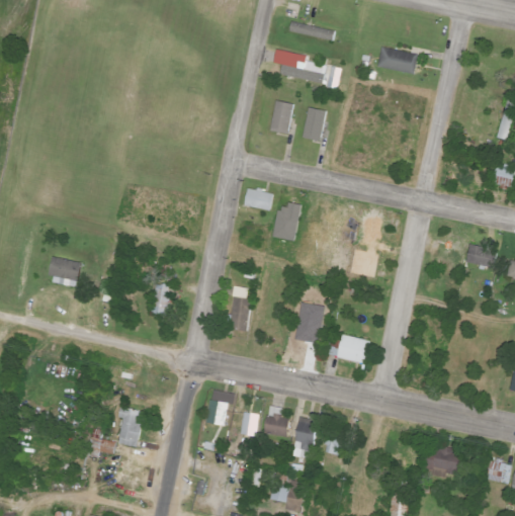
[(289,31),(334,41),(336,30),(292,21),(289,31)]
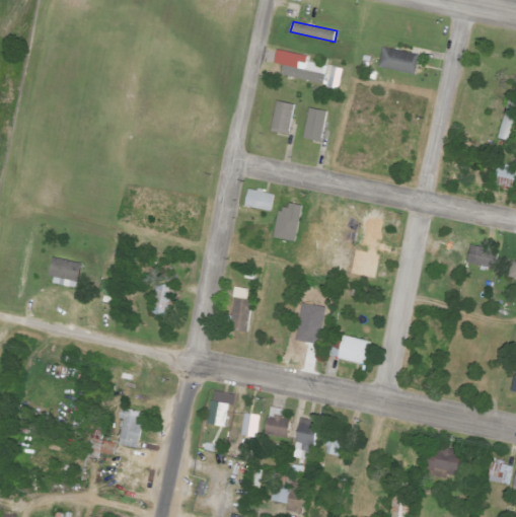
[(419,53),(381,48),(379,68),(417,72),(419,53)]
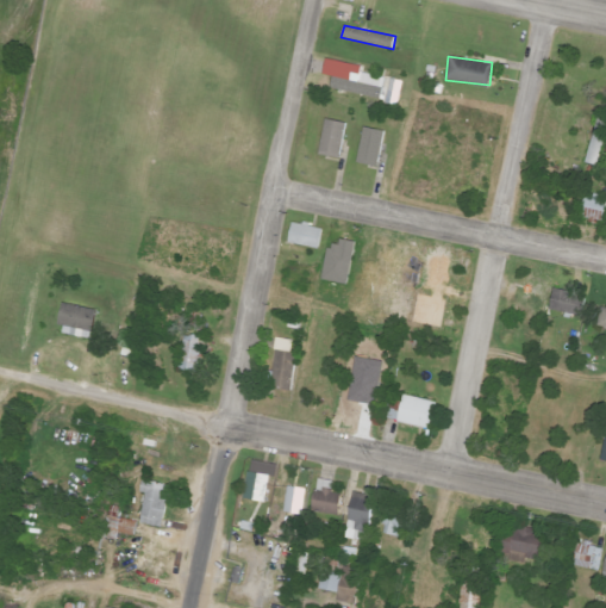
[(360,81),(333,76),(331,88),(398,101),(401,80),(362,72),(360,81)]
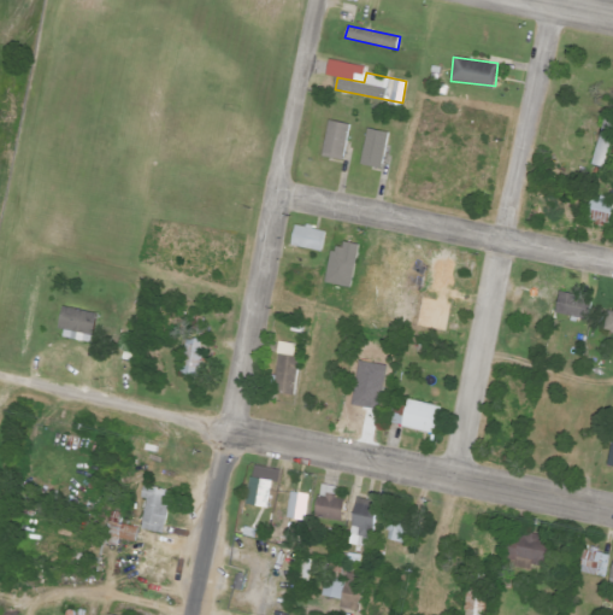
[(322,154),(343,158),(351,123),(329,119),(322,154)]
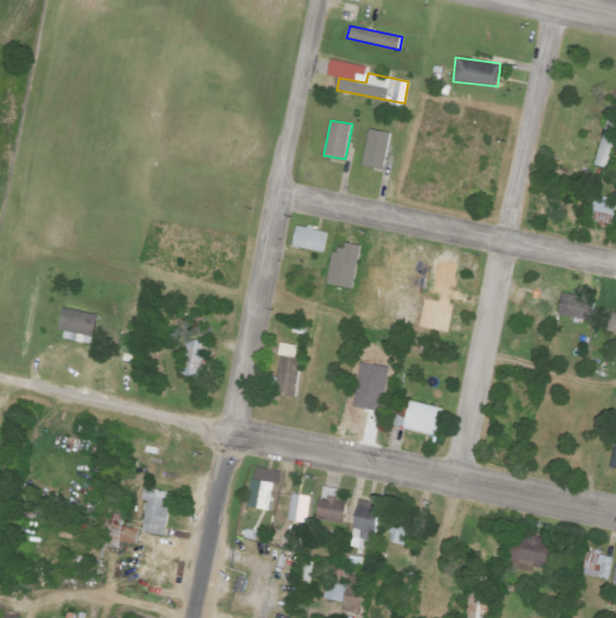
[(363,165),(385,169),(391,131),(368,129),(363,165)]
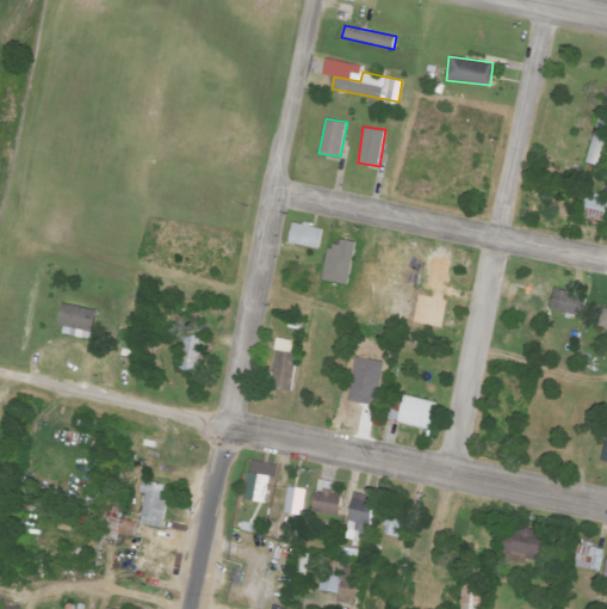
[(606,196),(584,195),(583,211),(606,213),(606,196)]
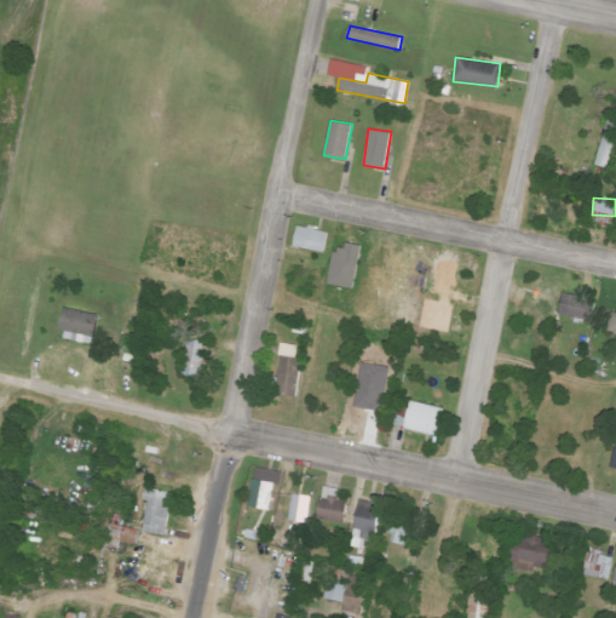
[(326,252),(329,232),(298,224),(293,246),(326,252)]
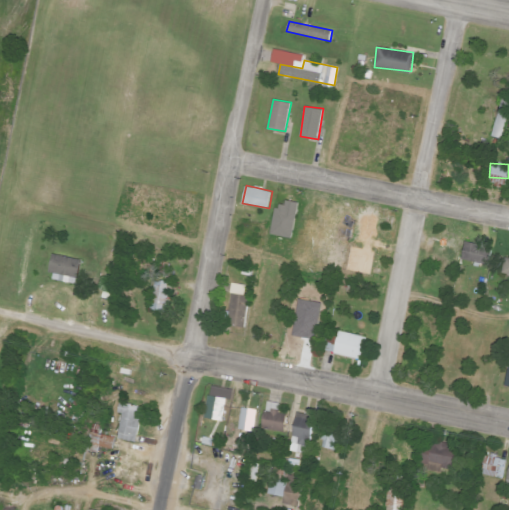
[(293,237),(297,201),(282,199),(281,209),(273,207),(270,234),(293,237)]
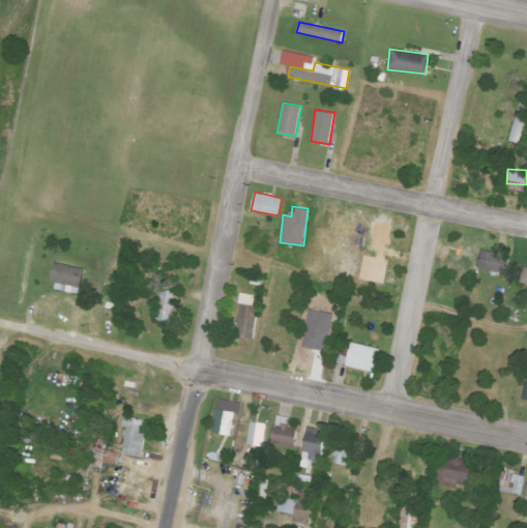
[(505,274),(510,256),(481,248),(477,267),(505,274)]
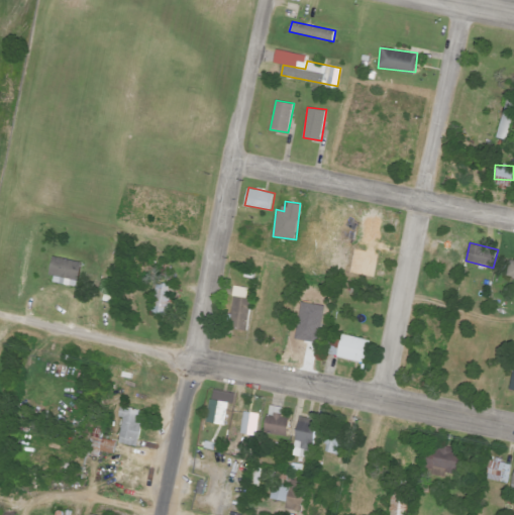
[(77,287),(82,262),(55,255),(49,281),(77,287)]
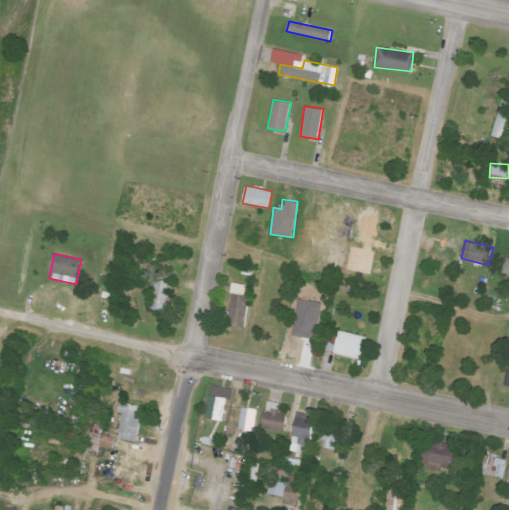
[(170,281),(153,280),(150,310),(167,311),(170,281)]
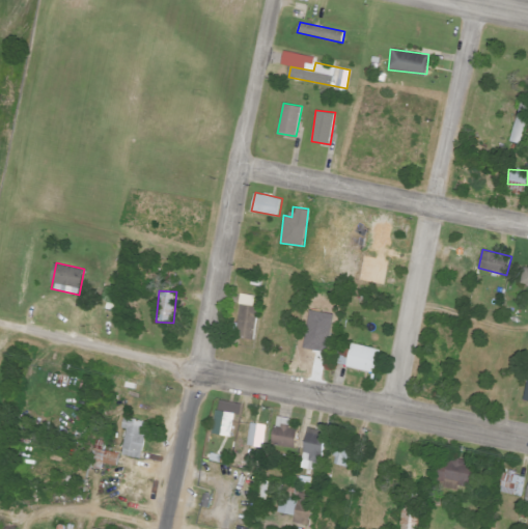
[(255,296),(243,293),(235,336),(253,339),(259,306),(253,305),(255,296)]
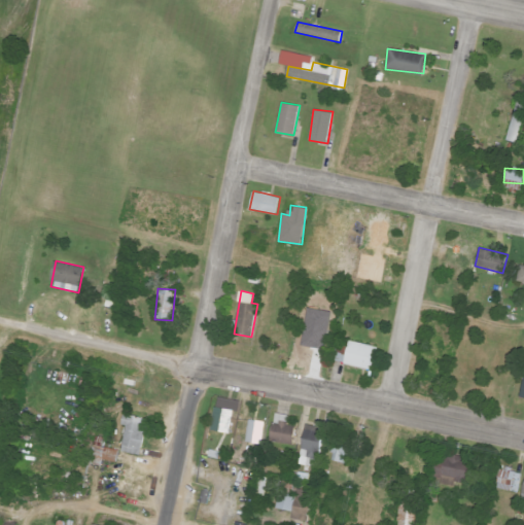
[(326,312),(309,311),(309,320),(305,320),(304,342),(317,343),(317,333),(320,334),(320,328),(324,328),(326,312)]
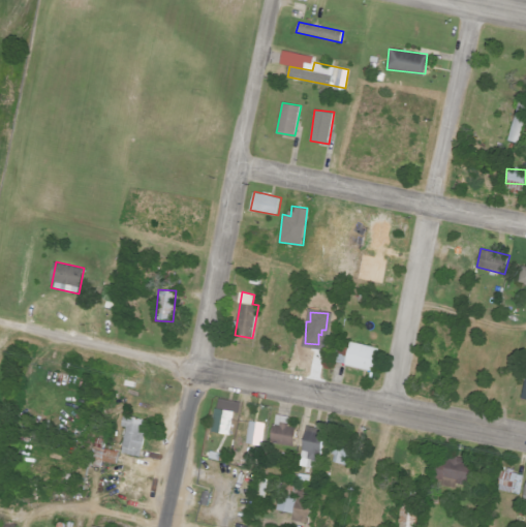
[(346,366),(374,370),(378,347),(349,342),(346,366)]
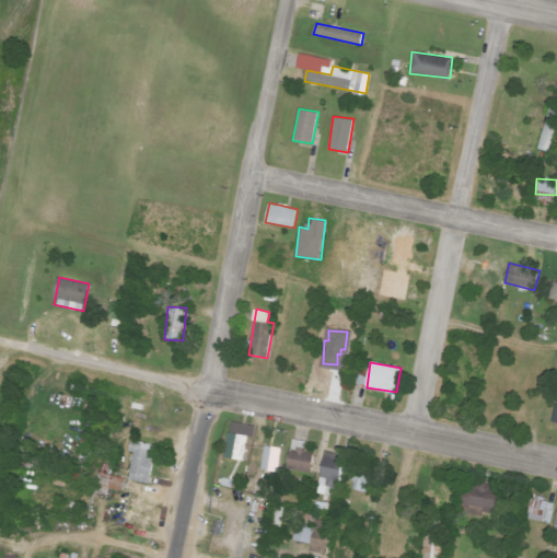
[(250,436),(229,431),(223,455),(244,460),(250,436)]
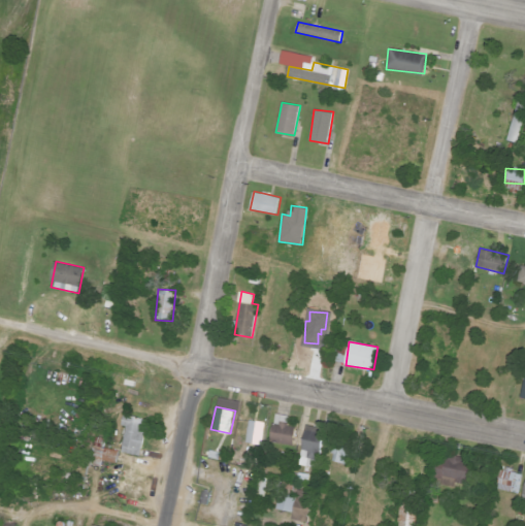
[(146,418),(123,415),(121,425),(124,425),(121,453),(142,455),(146,418)]
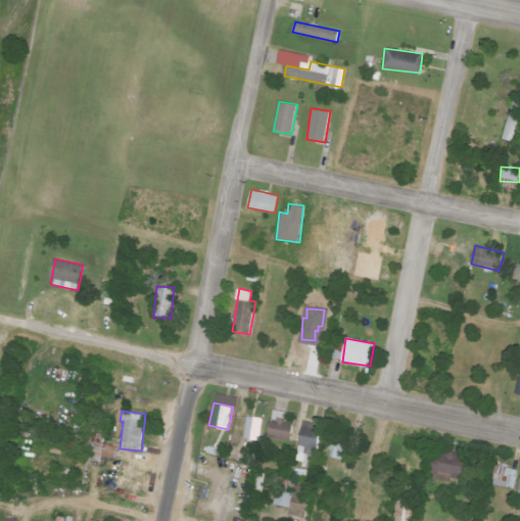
[(258,440),(262,417),(246,415),(243,438),(258,440)]
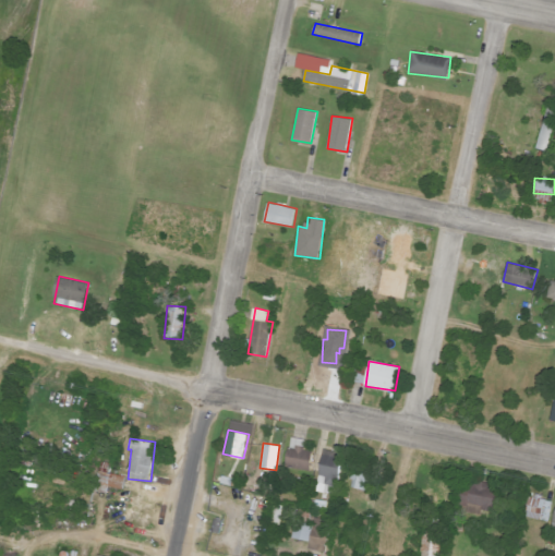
[(336,495),(344,452),(322,448),(314,491),(336,495)]
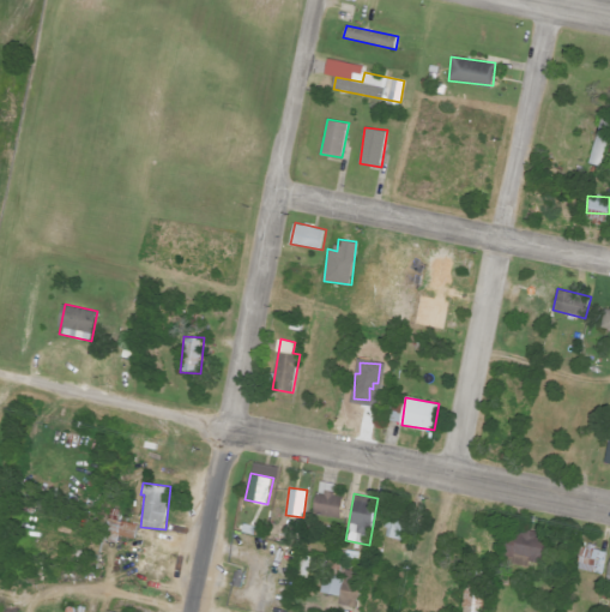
[(382,534),(400,540),(405,522),(387,516),(382,534)]
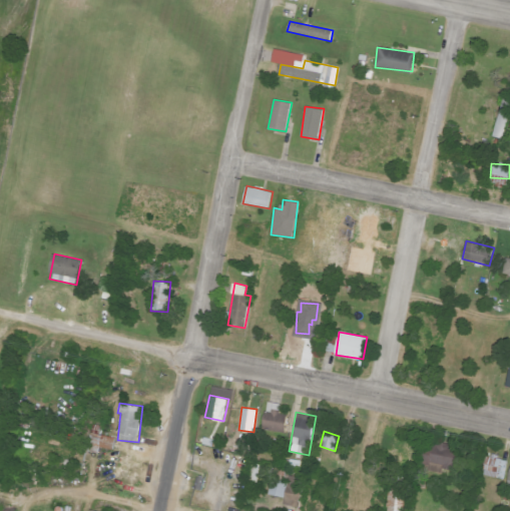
[(91,449),(92,446),(114,447),(114,436),(89,434),(88,449),(91,449)]
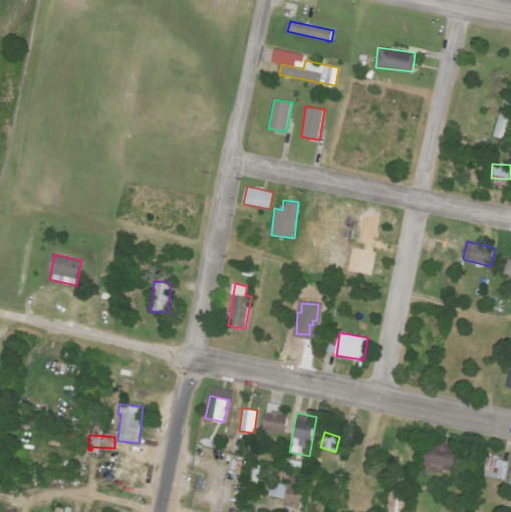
[(428,440),(422,463),(454,471),(460,449),(428,440)]
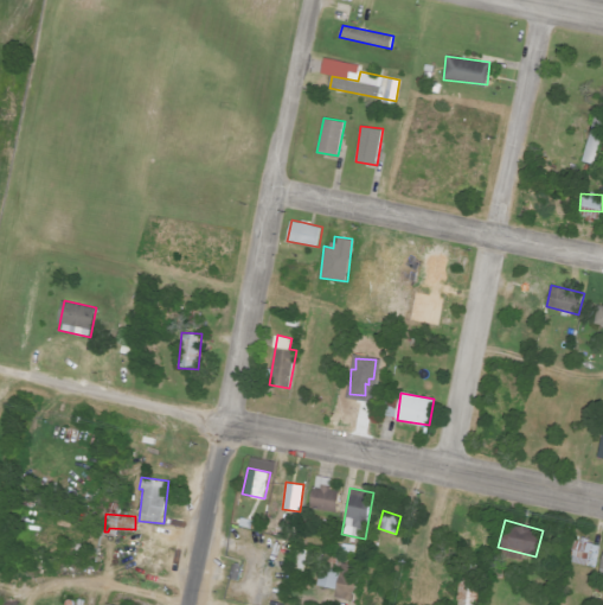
[(573,537),(568,561),(594,567),(600,543),(573,537)]
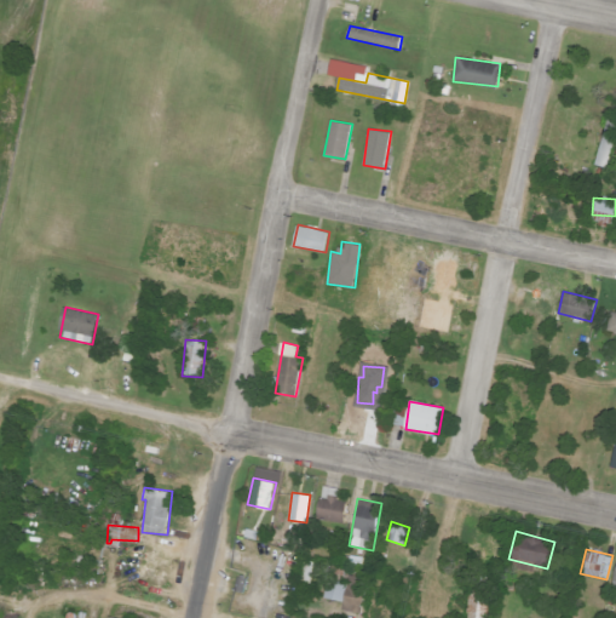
[(324,578),(322,598),(343,600),(341,610),(362,612),(366,577),(345,574),(345,581),(324,578)]
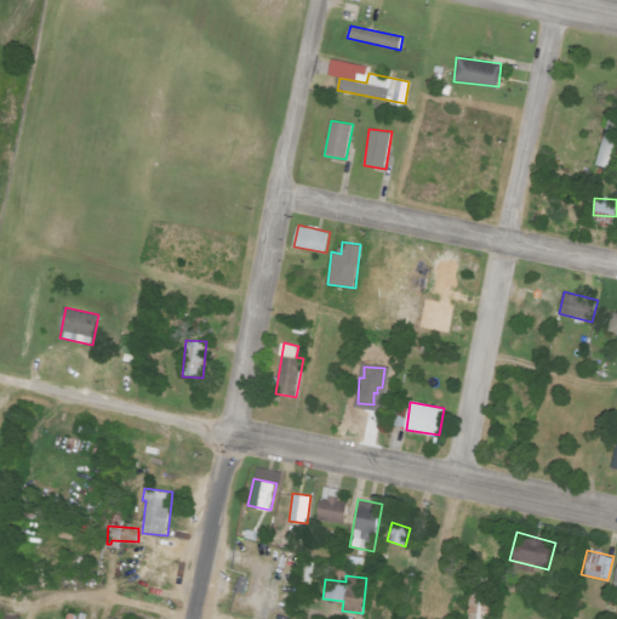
[(489,618),(491,591),(469,590),(467,618),(489,618)]
